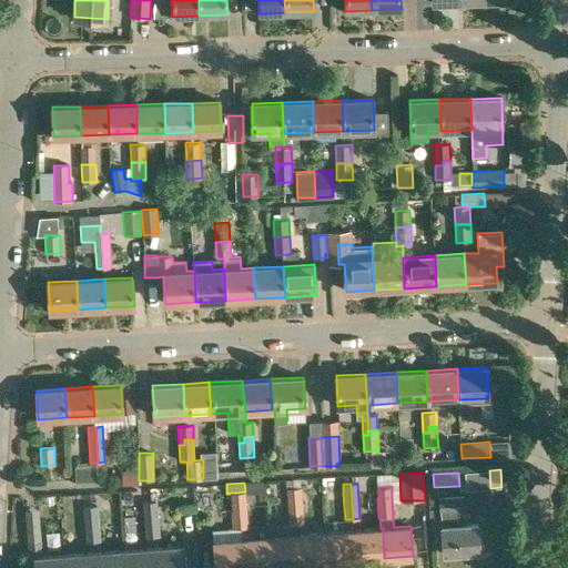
[(302,487),(294,488),(296,524),(304,523),(302,487)]
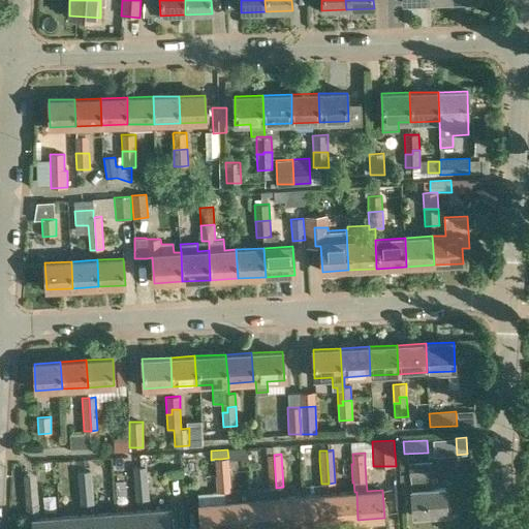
[(276,488),(274,455),(267,455),(269,488),(276,488)]
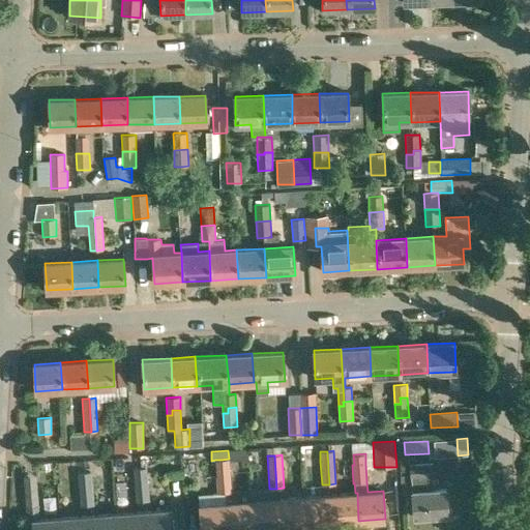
[(229,459),(222,460),(224,493),(231,493),(229,459)]
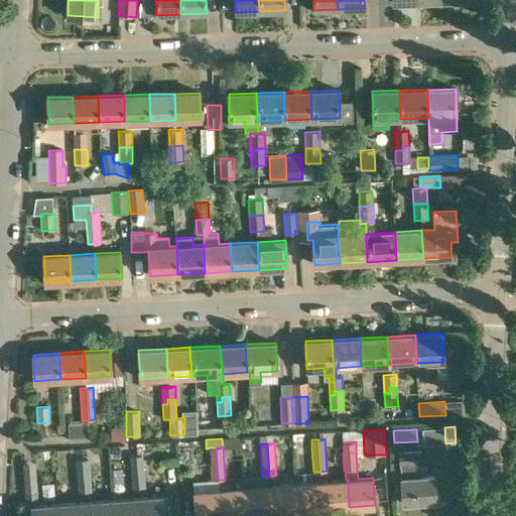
[(81,447),(65,448),(66,461),(76,461),(78,491),(85,491),(83,460),(82,460),(81,447)]
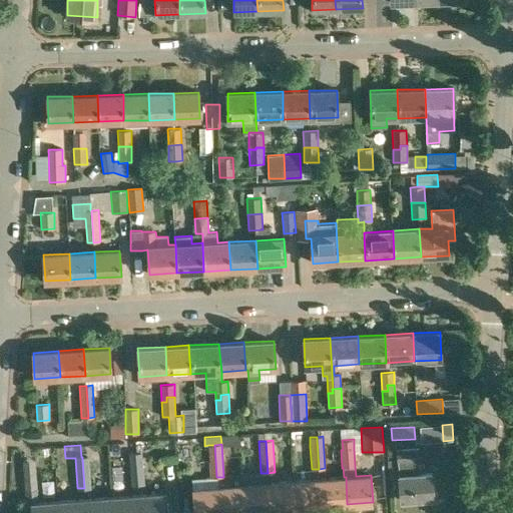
[(216,477),(214,445),(208,445),(210,478),(216,477)]
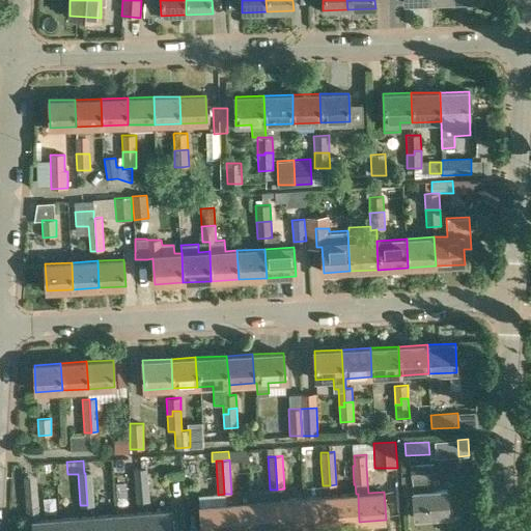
[(412,478),(414,492),(423,492),(422,477),(434,476),(432,465),(411,467),(412,478)]
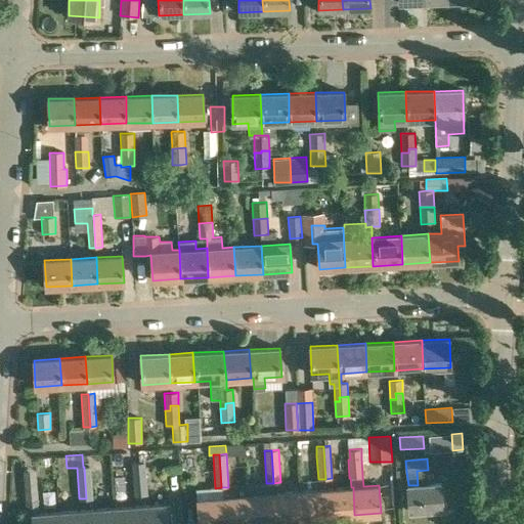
[(145,462),(139,463),(141,495),(147,495),(145,462)]
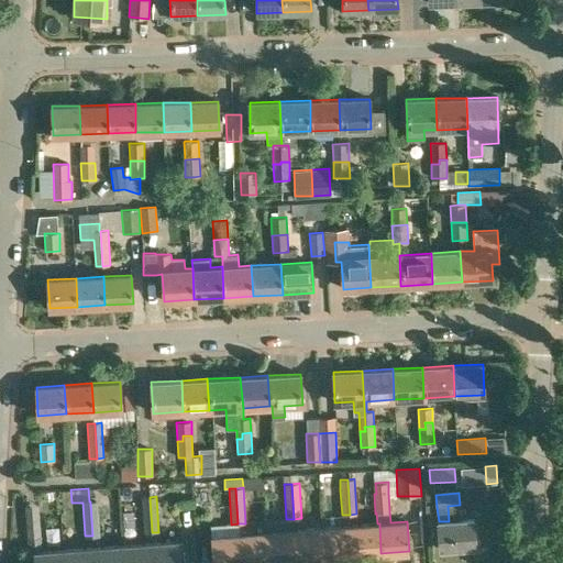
[(152,532),(150,497),(141,497),(144,533),(152,532)]
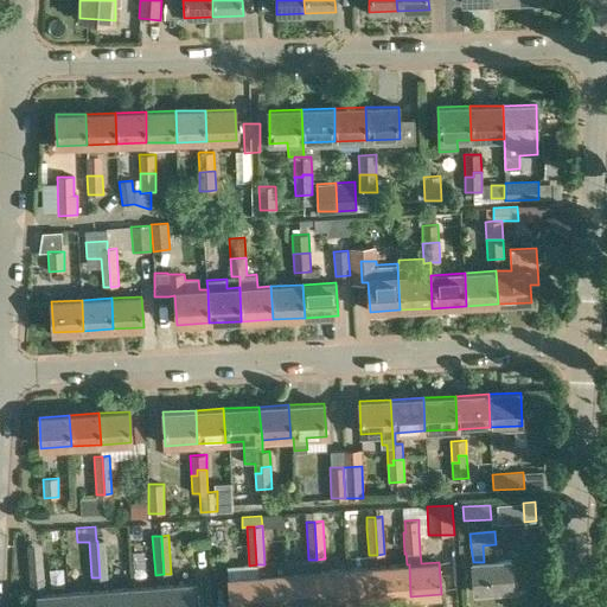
[(104,541),(97,541),(100,577),(107,576),(104,541)]
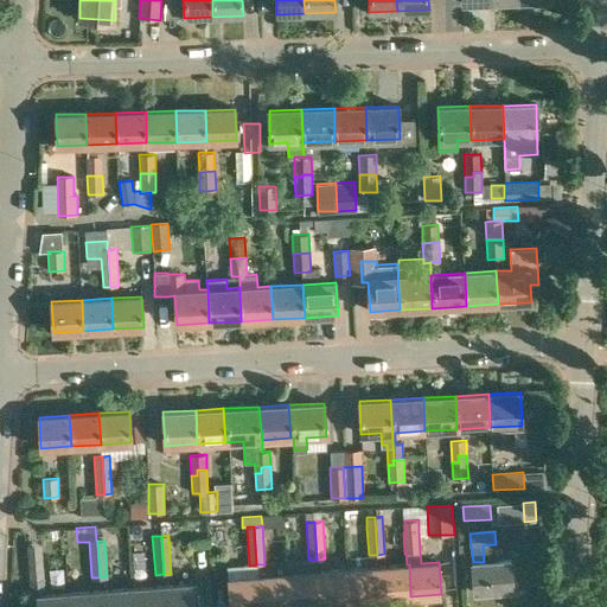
[(27,544),(30,579),(31,601),(37,600),(37,606),(69,606),(69,593),(45,595),(40,543),(27,544)]
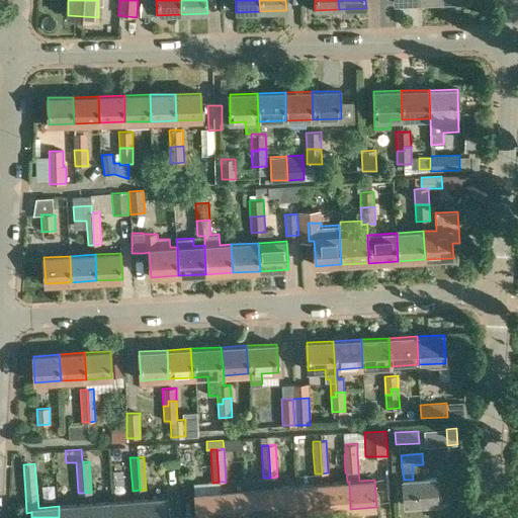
[(436,478),(413,480),(404,480),(403,480),(405,506),(438,503),(436,478)]
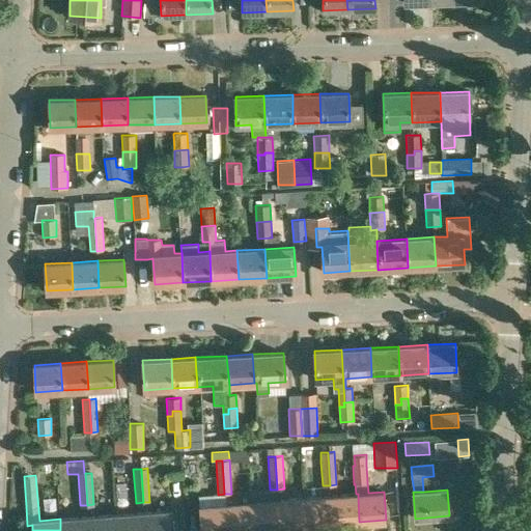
[(356,494),(331,496),(333,524),(359,522),(358,494),(356,494)]
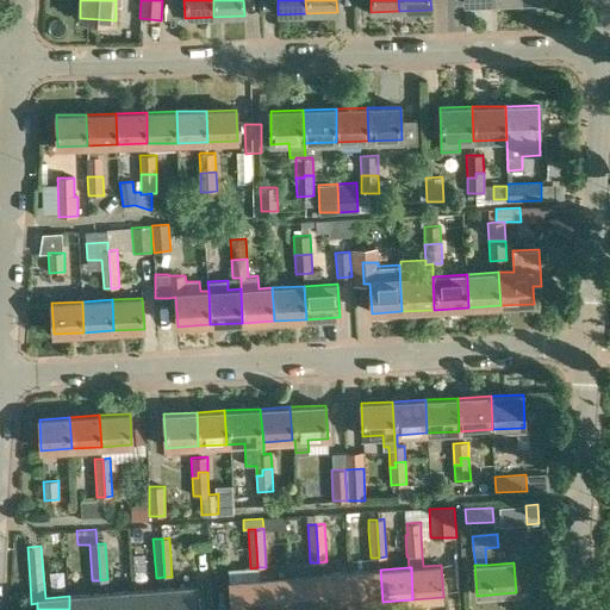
[(380,570),(350,572),(353,604),(383,602),(380,570)]
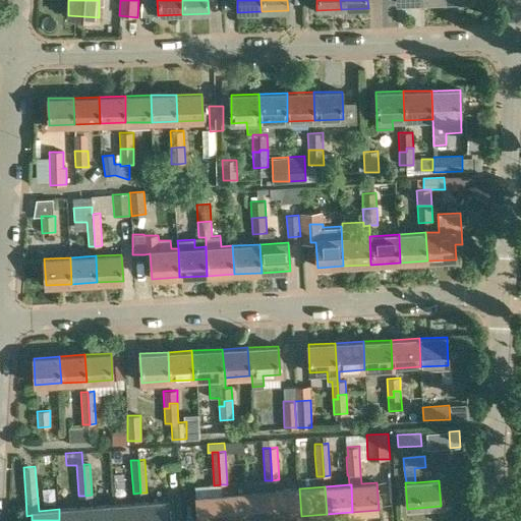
[(299,488),(273,490),(275,518),(301,516),(299,488)]
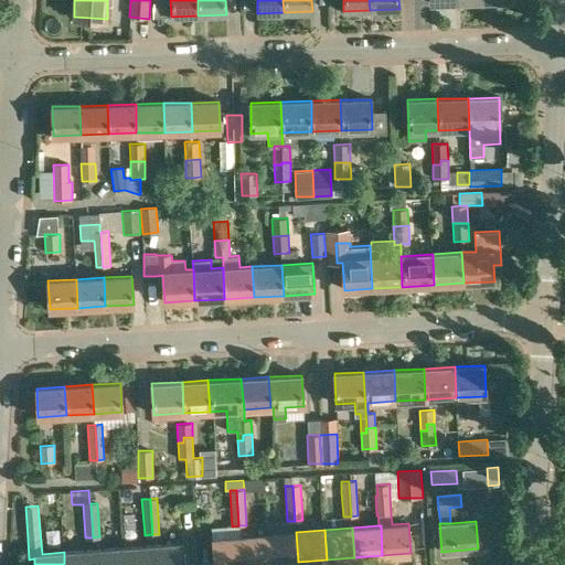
[(296,532),(268,534),(270,564),(298,562),(296,532)]
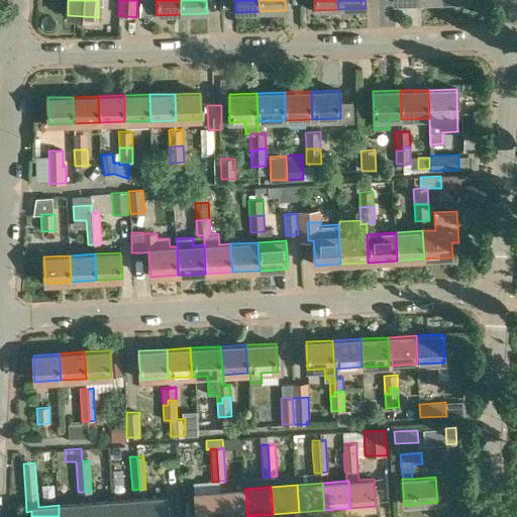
[(245,489),(220,491),(221,516),(236,516),(247,516),(245,489)]
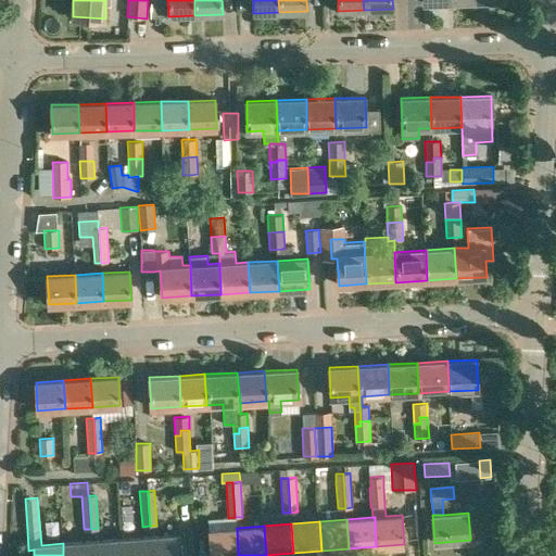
[(238,555),(237,528),(209,530),(210,555),(238,555)]
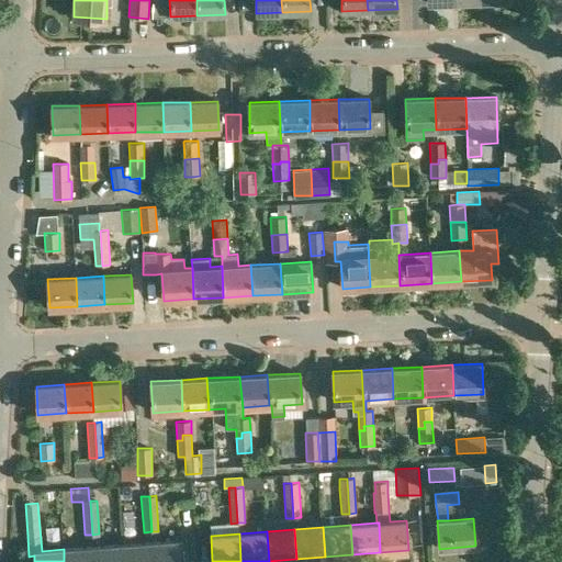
[(183,561),(182,540),(153,542),(154,561),(183,561)]
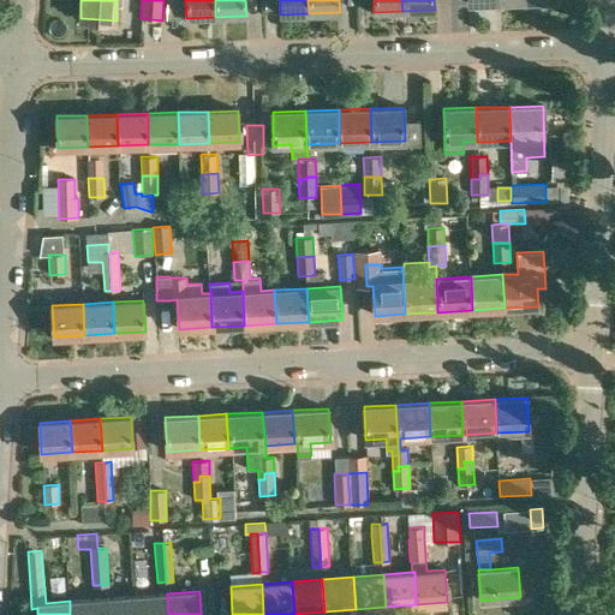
[(168,614),(167,593),(135,596),(136,614),(168,614)]
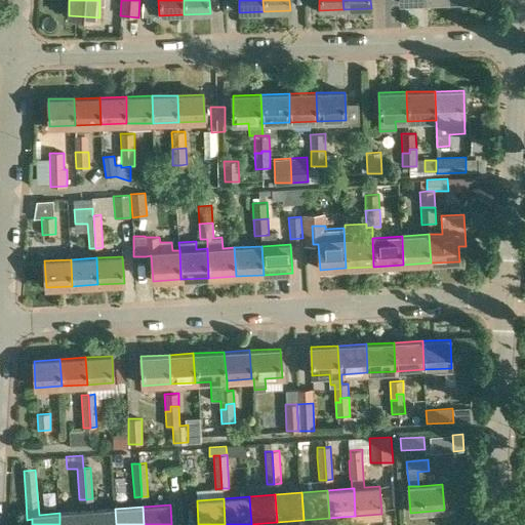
[(116,524),(115,509),(87,511),(87,524),(116,524)]
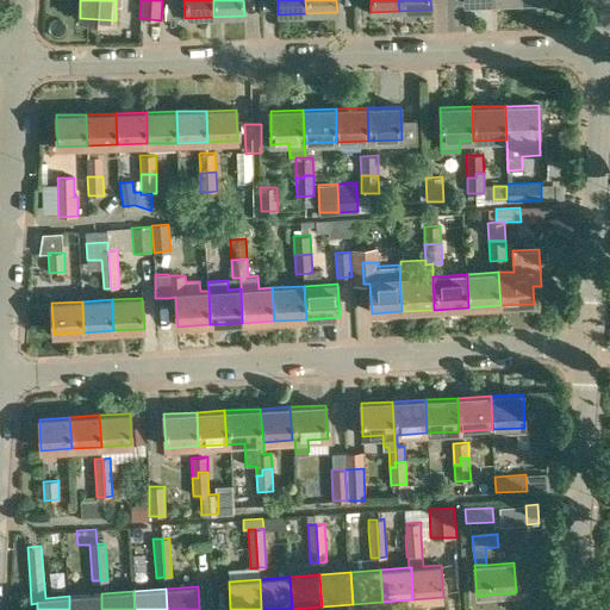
[(101,609),(101,593),(69,596),(69,609),(101,609)]
